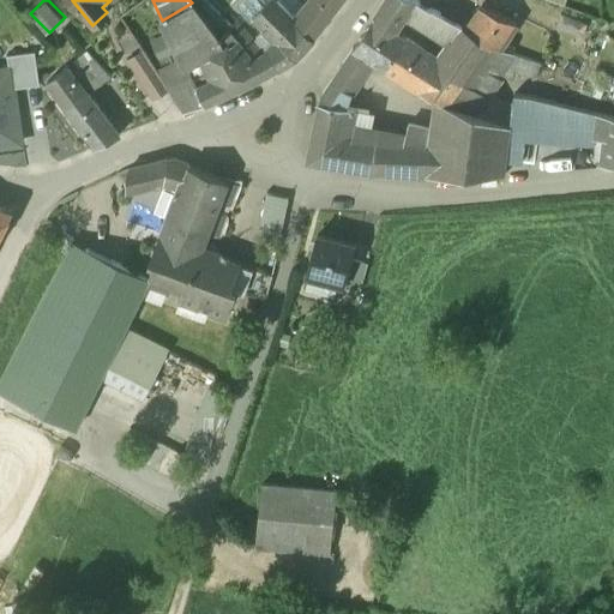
[(218,37),(229,29),(203,0),(190,0),(192,2),(218,37)]
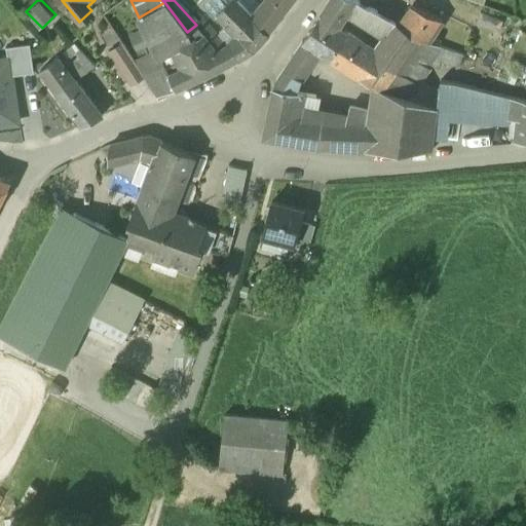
[(235,55),(269,34),(251,13),(237,0),(234,4),(230,0),(208,0),(207,1),(237,32),(226,43),(235,55)]
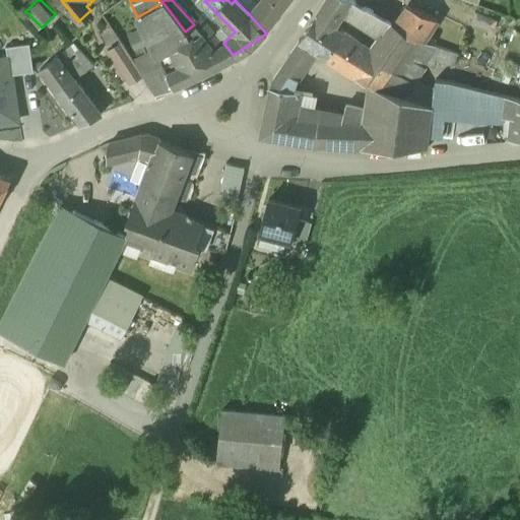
[(260,0),(248,13),(266,34),(284,8),(290,0),(260,0)]
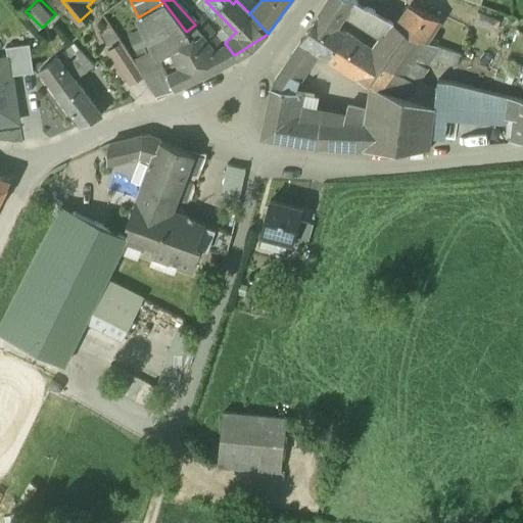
[(346,14),(380,37),(389,20),(376,13),(351,0),(328,0),(320,13),(339,26),(346,14)]
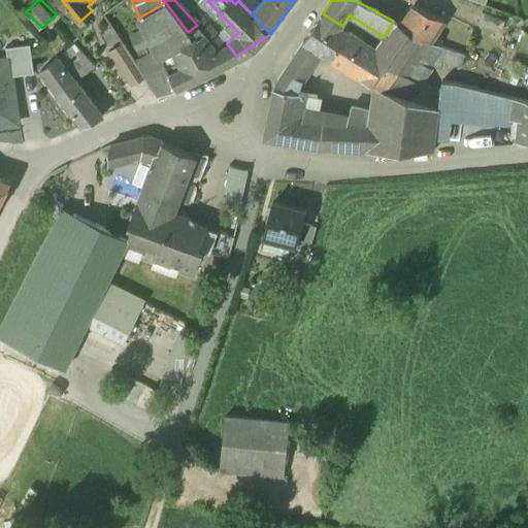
[(190,87),(236,56),(227,43),(226,44),(217,50),(204,33),(202,30),(197,25),(188,32),(165,2),(139,18),(146,32),(156,56),(168,50),(176,67),(164,73),(174,96),(190,87)]
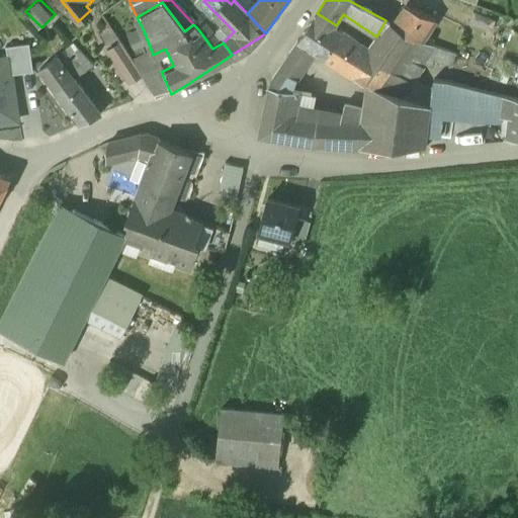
[(398,18),(386,10),(376,6),(372,13),(385,20),(393,24),(398,18)]
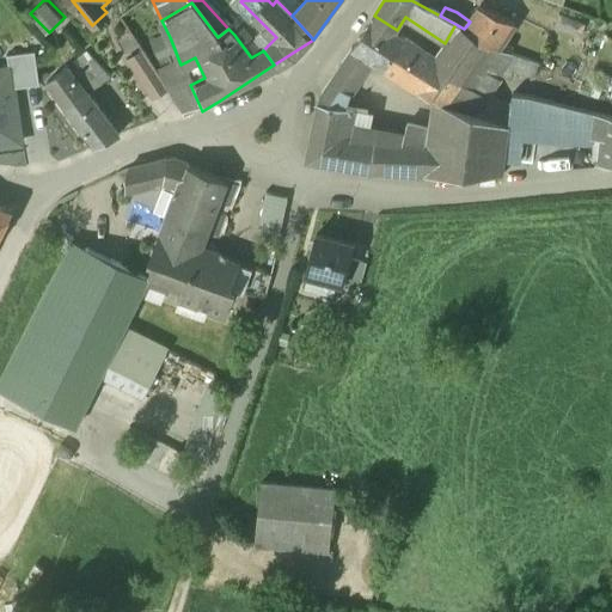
[(515,24),(479,7),(470,22),(464,29),(488,42),(500,49),(515,24)]
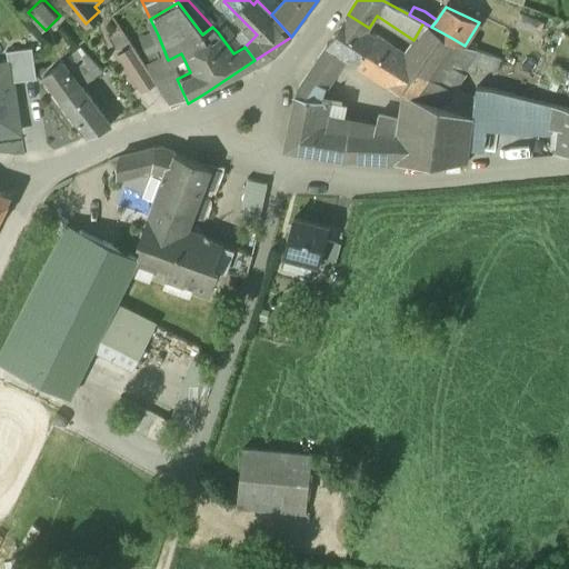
[(369,28),(348,15),(327,46),(328,46),(348,58),(357,63),(377,33),(369,28)]
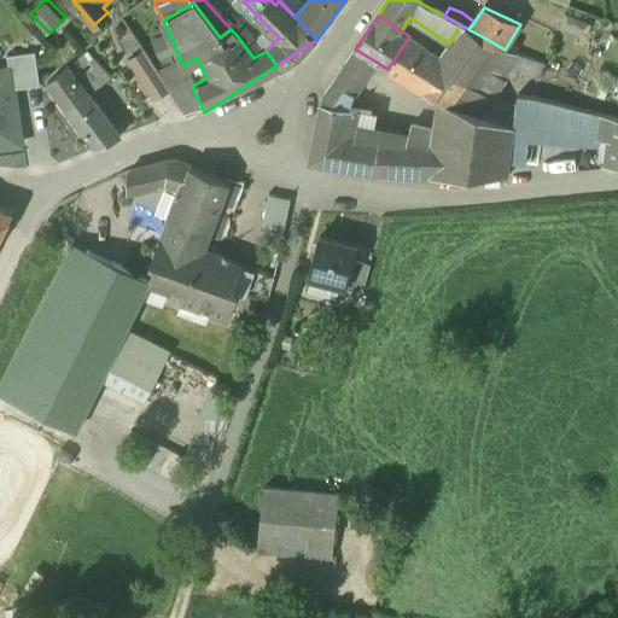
[(449,106),(493,42),(468,29),(460,24),(449,44),(441,57),(409,36),(388,69),(436,98),(449,106)]
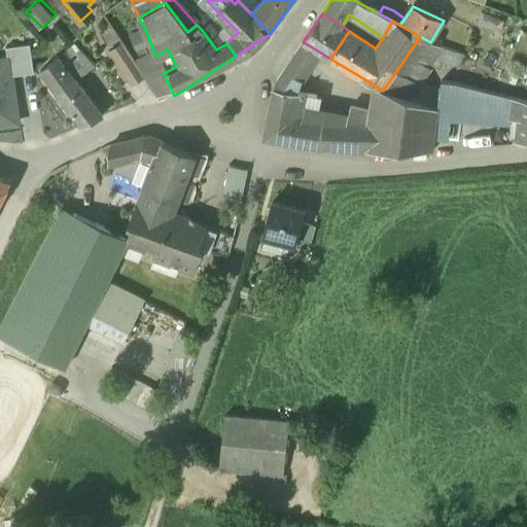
[(202,30),(204,33),(216,49),(225,44),(209,24),(202,30)]
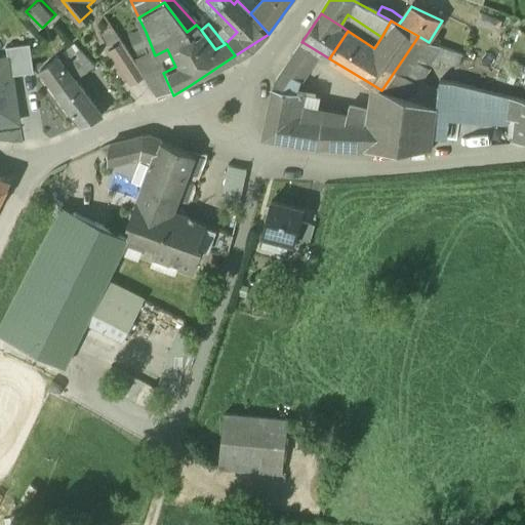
[(381,90),(409,99),(444,47),(429,42),(418,36),(381,90)]
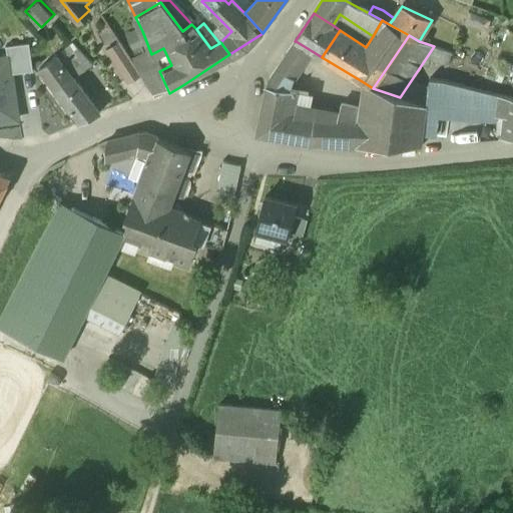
[(314,52),(296,41),(270,80),(268,88),(289,91),(294,79),(296,80),(314,52)]
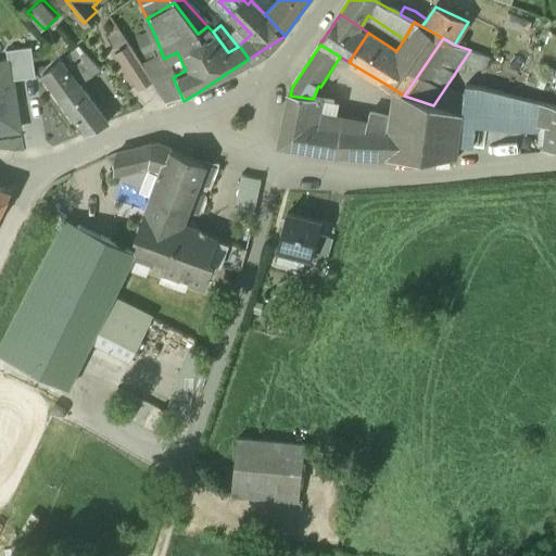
[(62,60),(80,86),(99,71),(77,47),(62,60)]
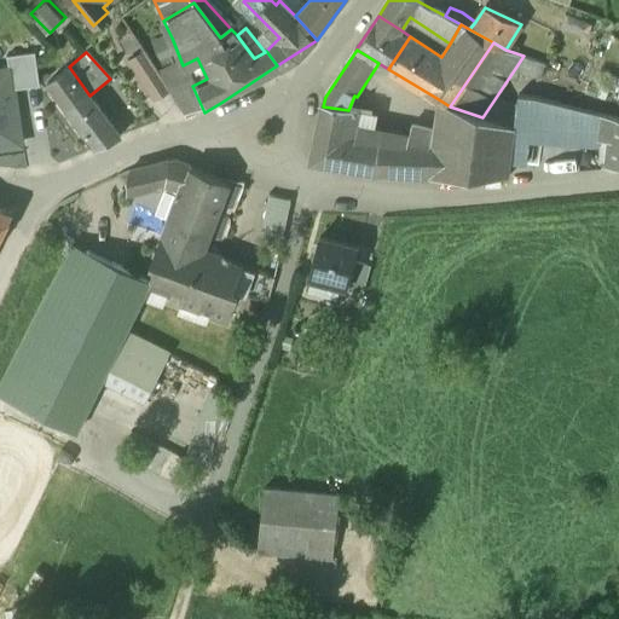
[(10,73),(12,91),(39,87),(34,56),(7,59),(10,73)]
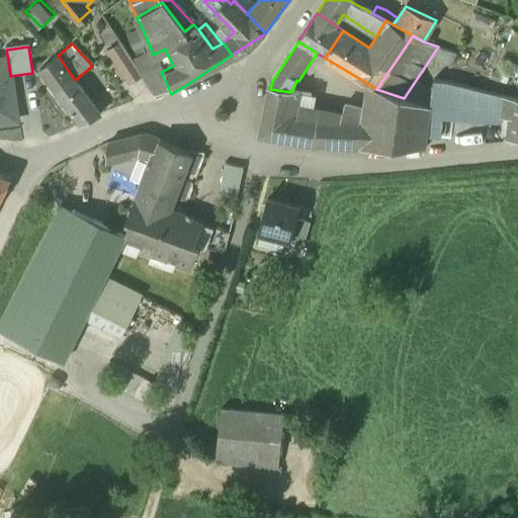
[(456,53),(438,47),(433,60),(451,67),(456,53)]
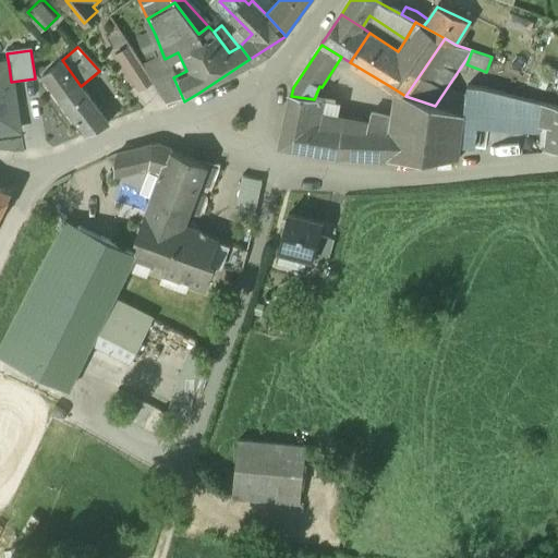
[(41,76),(60,100),(79,88),(81,86),(62,60),(41,76)]
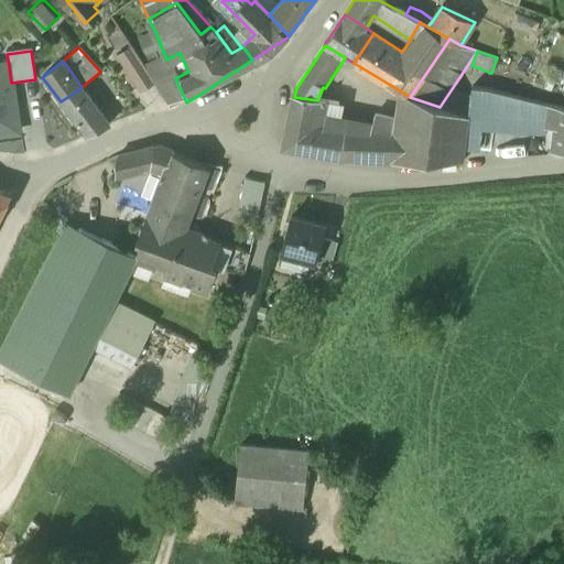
[(11,83),(9,66),(0,67),(0,134),(19,132),(11,83)]
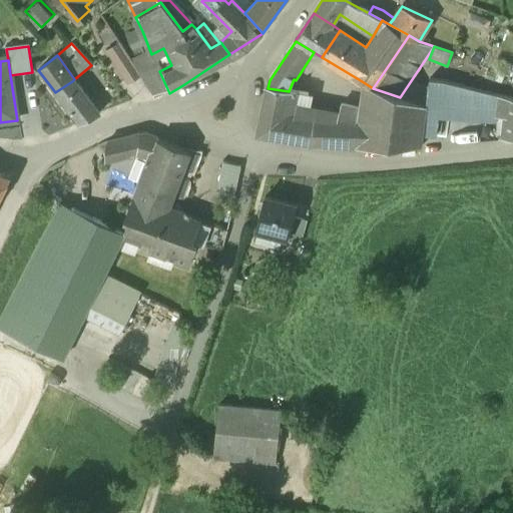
[(169,93),(159,71),(154,61),(133,71),(152,101),(169,93)]
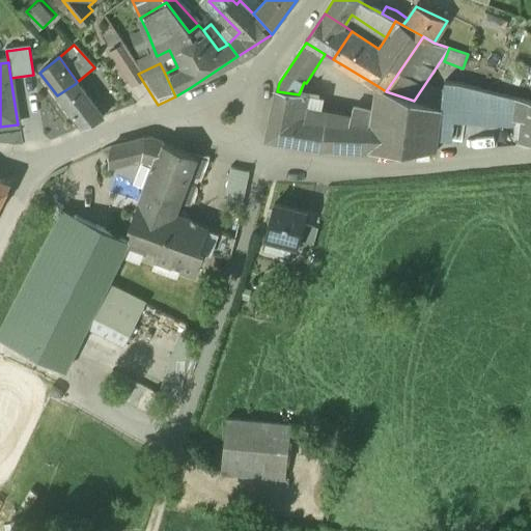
[(525,129),(524,101),(459,84),(443,82),(442,111),(438,142),(451,143),(454,122),(522,128),(525,129)]
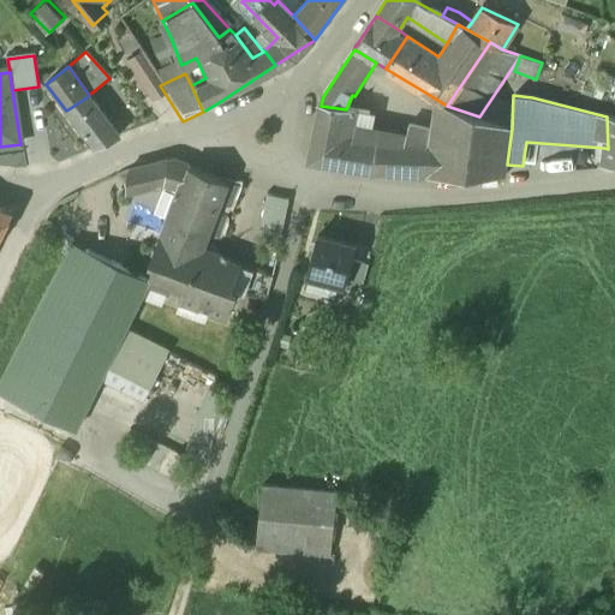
[(87,97),(66,111),(76,123),(95,108),(87,97)]
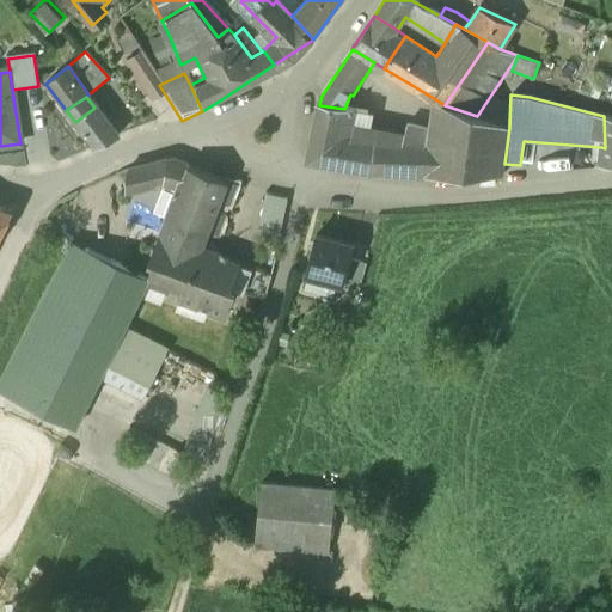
[(505,164),(509,128),(477,116),(445,105),(432,97),(428,127),(417,177),(417,178),(502,178),(505,164)]
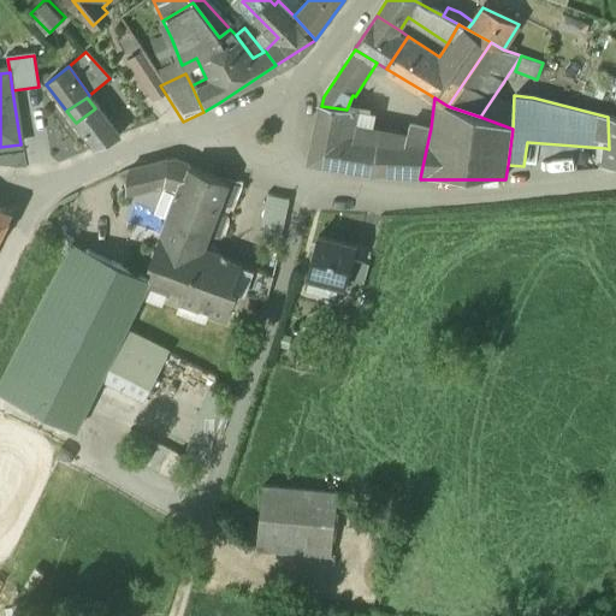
[(347,110),(321,106),(308,164),(344,171),(357,111),(347,110)]
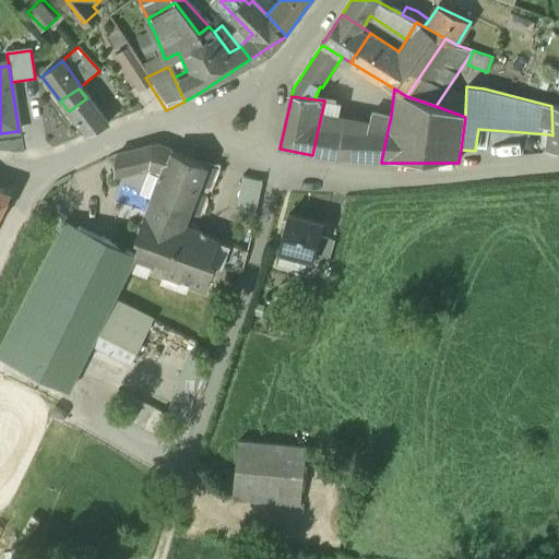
[(108,126),(86,98),(69,111),(87,137),(108,126)]
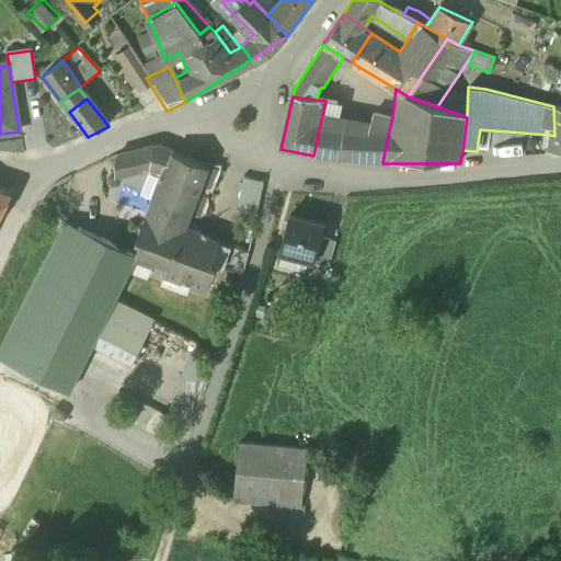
[(342,103),(325,101),(313,156),(352,162),(382,163),(382,162),(392,116),(373,112),(370,122),(339,115),(342,103)]
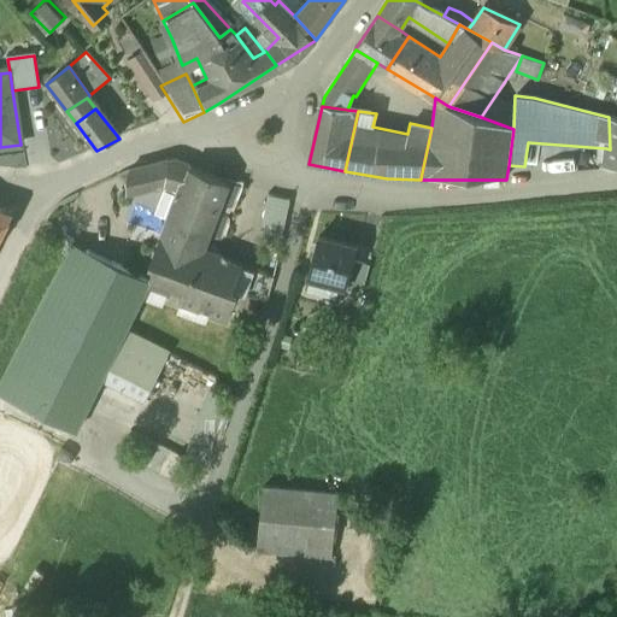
[(616,166),(616,117),(609,117),(610,150),(606,148),(605,166),(616,166)]
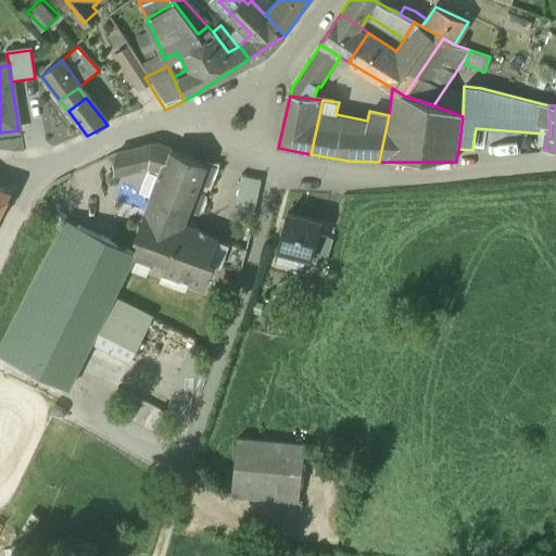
[(153,147),(115,158),(114,177),(149,167),(153,147)]
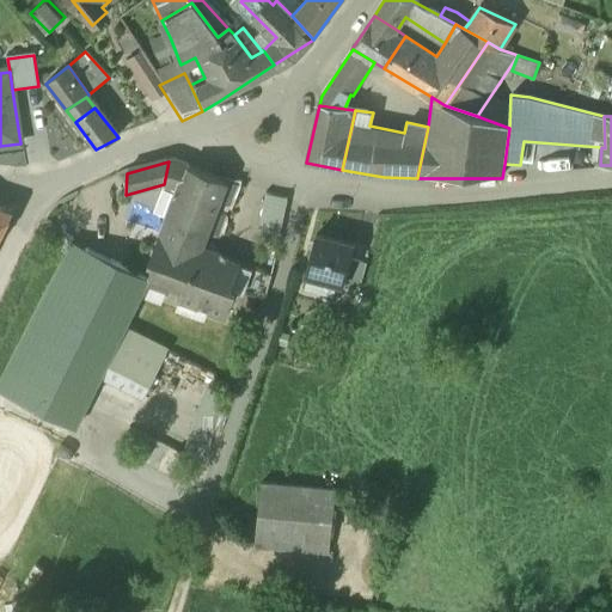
[(181,190),(152,263),(155,265),(148,282),(147,283),(167,291),(170,285),(183,288),(179,301),(199,308),(200,304),(210,307),(208,312),(222,317),(232,294),(233,291),(228,289),(236,267),(218,259),(219,257),(204,252),(203,255),(199,254),(206,236),(219,202),(225,184),(169,161),(164,184),(165,184),(165,185),(181,190)]
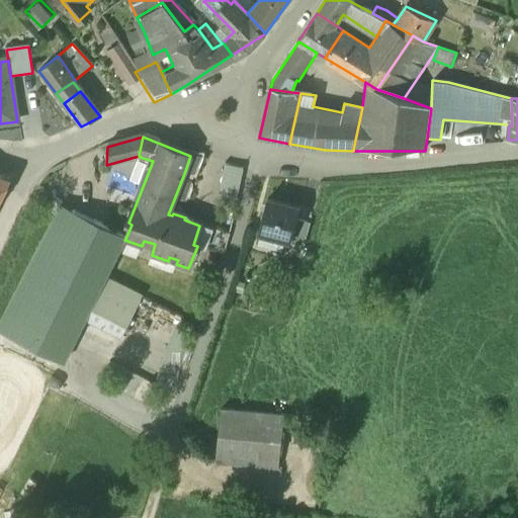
[(199,158),(190,156),(185,171),(192,174),(199,158)]
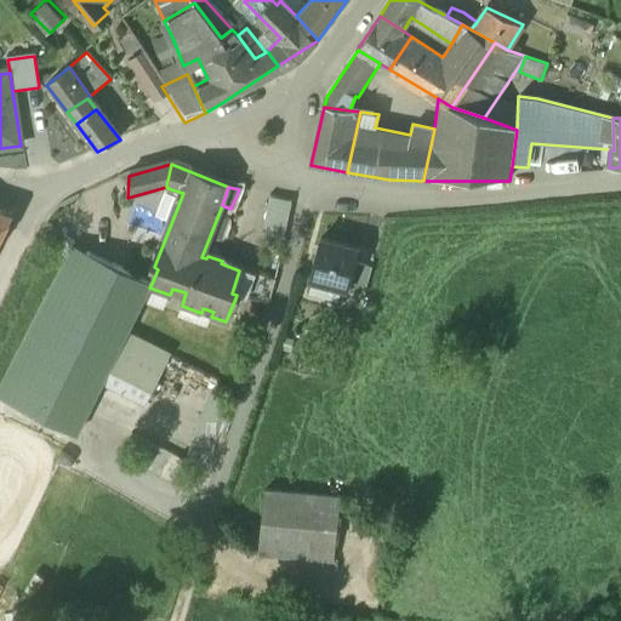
[(291,204),(269,198),(261,243),(283,246),(291,204)]
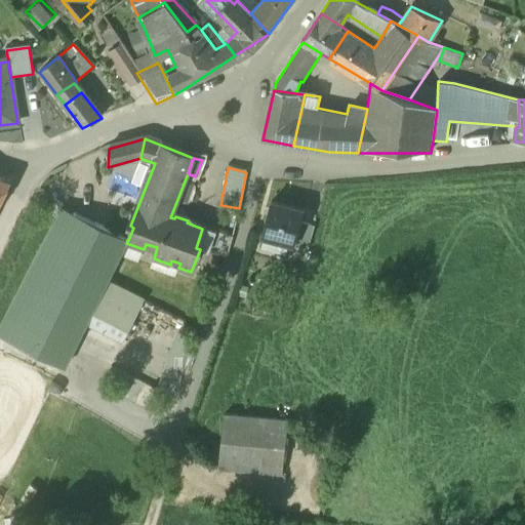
[(0,201),(9,185),(0,180),(0,201)]
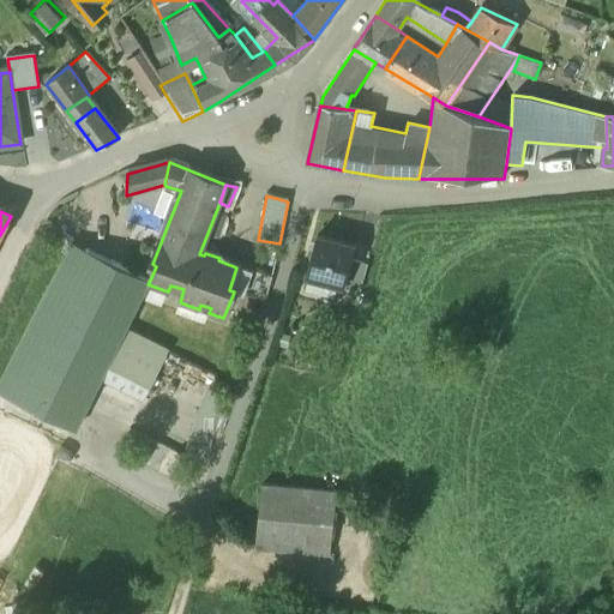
[(124,265),(146,274),(156,248),(133,240),(124,265)]
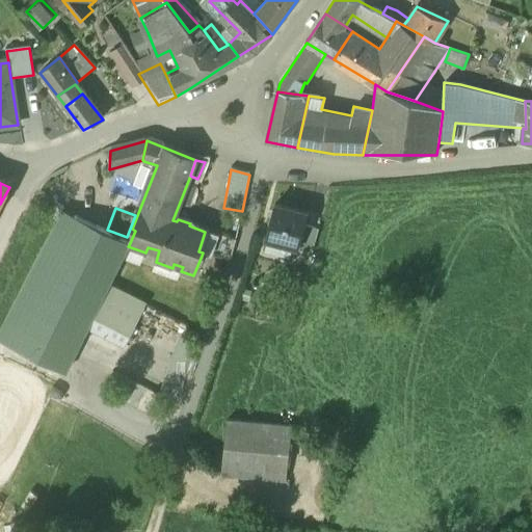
[(308,216),(274,208),(265,242),(298,251),(303,229),(308,216)]
